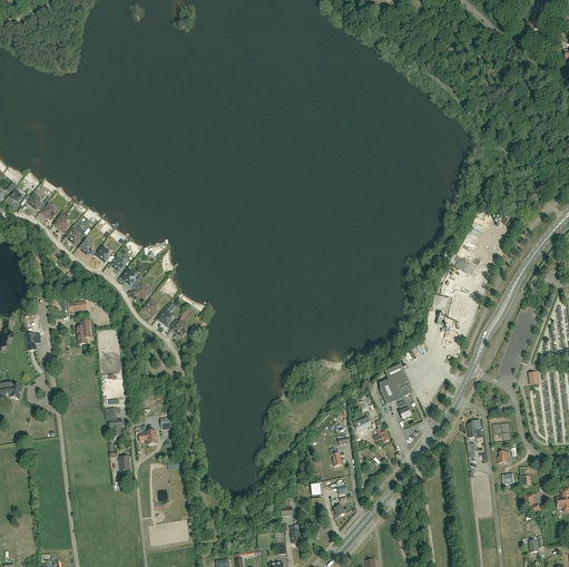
[(537,9),(545,8),(543,0),(541,0),(540,0),(536,0),(537,5),(535,7),(537,8),(537,9)]
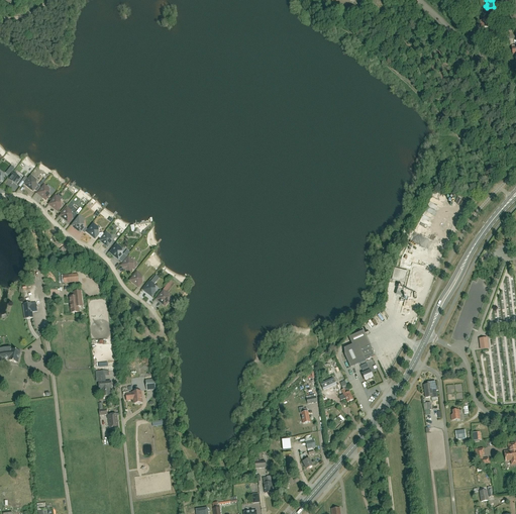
[(509,23),(508,19),(509,19),(510,19),(510,16),(501,16),(501,23),(502,23),(503,25),(505,23),(509,23)]
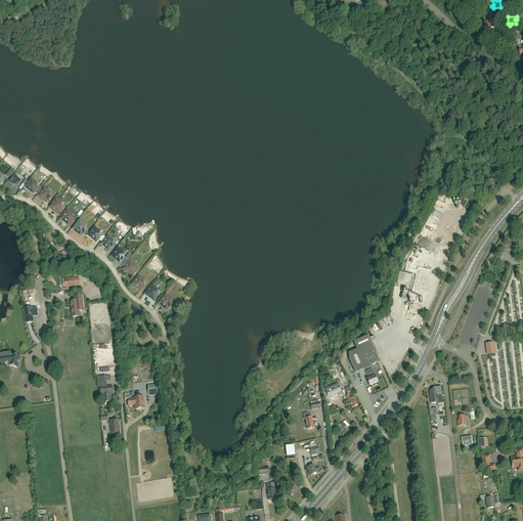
[(489,28),(490,26),(494,26),(493,22),(494,20),(495,20),(495,17),(486,18),(487,26),(489,28)]
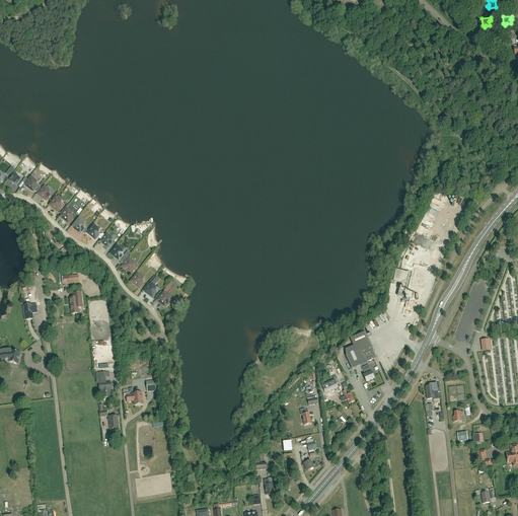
[(13,171),(8,177),(15,183),(20,177),(13,171)]
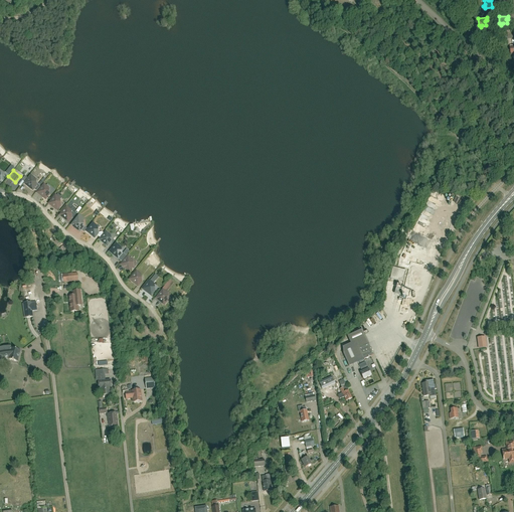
[(30,174),(25,181),(32,186),(34,184),(35,184),(33,186),(35,188),(39,183),(37,181),(36,182),(35,182),(35,177),(30,174)]
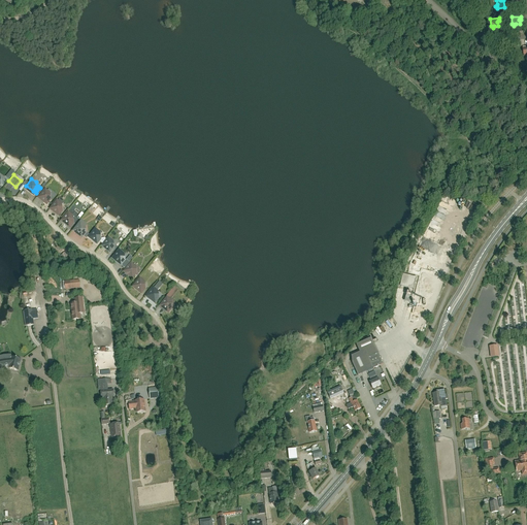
[(50,191),(44,188),(38,195),(45,200),(50,196),(50,191)]
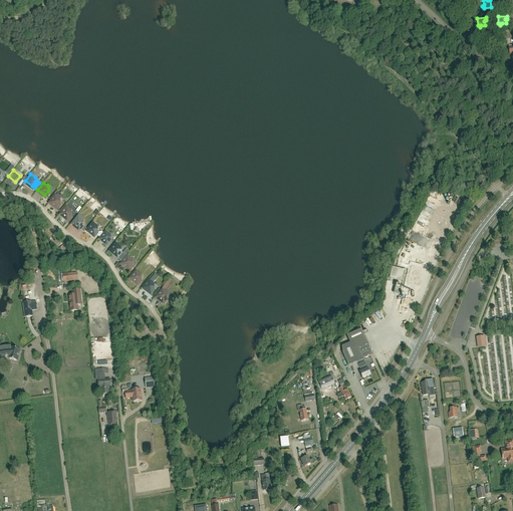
[(67,187),(61,193),(66,197),(71,190),(67,187)]
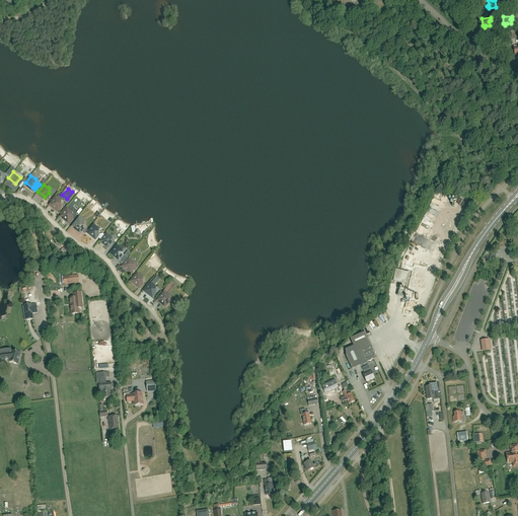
[(60,199),(55,196),(50,203),(57,208),(60,204),(63,203),(62,199),(60,199)]
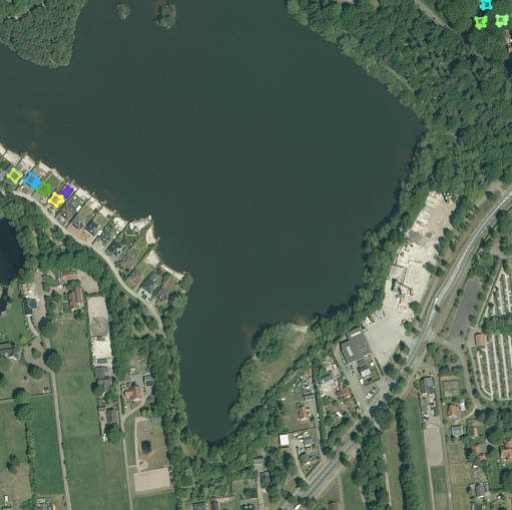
[(65,204),(60,211),(67,217),(70,212),(70,208),(65,204)]
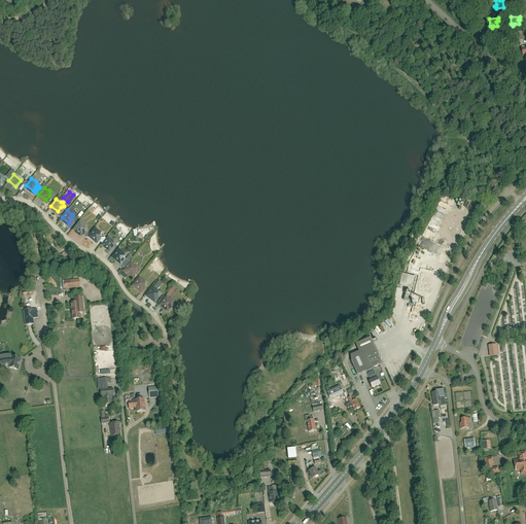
[(80,234),(84,229),(84,224),(79,220),(73,228),(80,234)]
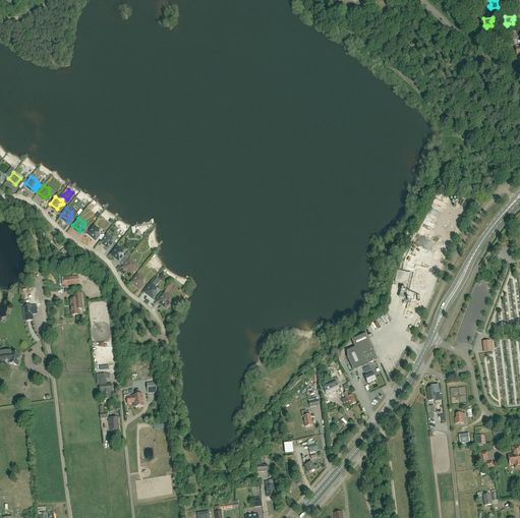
[(99,232),(98,228),(94,224),(88,231),(95,237),(99,232)]
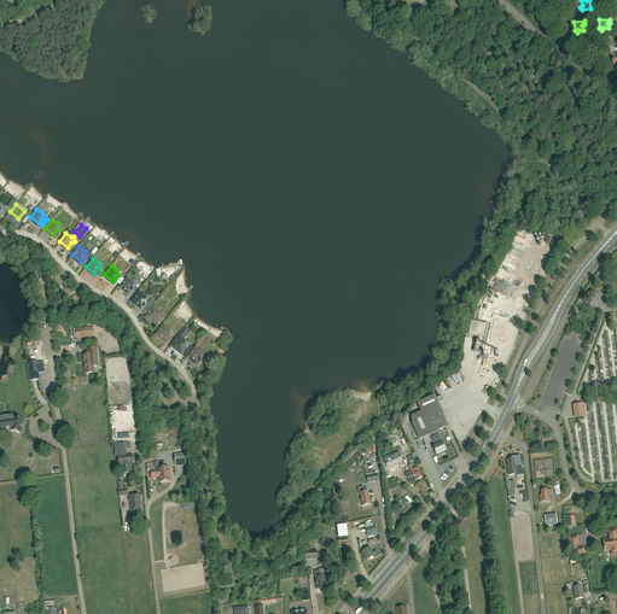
[(132,286),(132,280),(126,276),(120,285),(128,292),(132,286)]
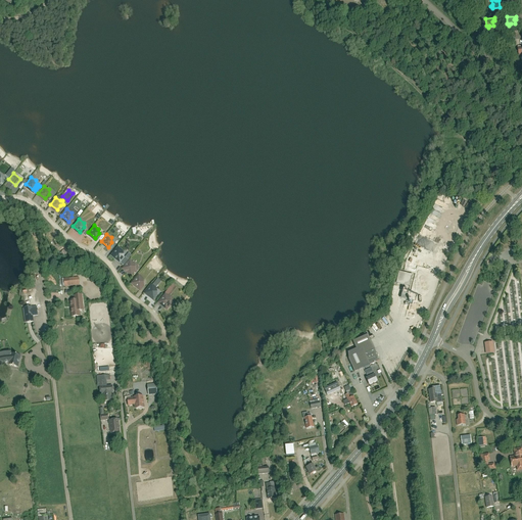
[(122,250),(116,246),(111,253),(119,260),(123,254),(122,250)]
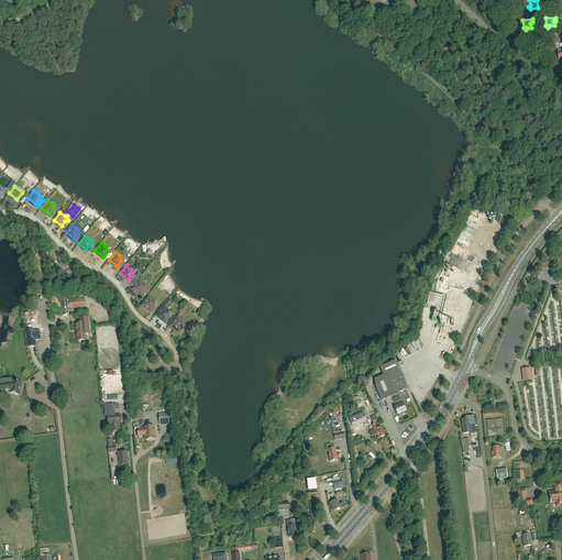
[(139,278),(132,286),(140,293),(144,288),(144,283),(139,278)]
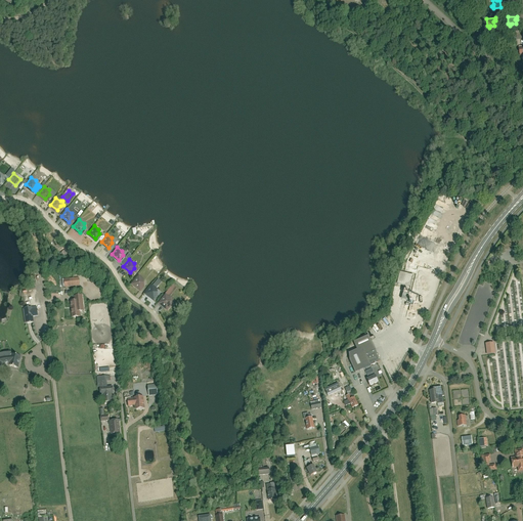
[(396,279),(409,283),(411,270),(399,268),(396,279)]
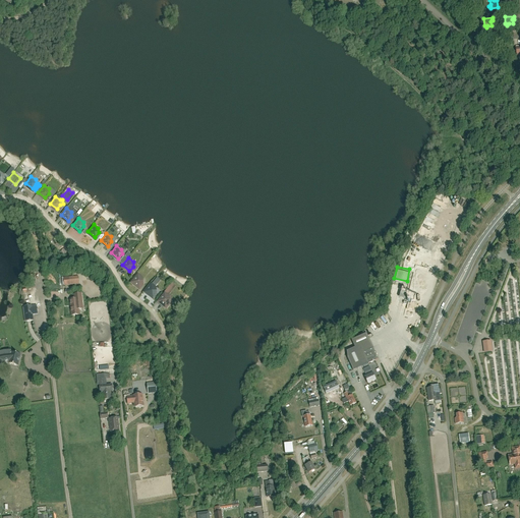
[(66,283),(78,282),(77,273),(63,275),(63,282),(66,282),(66,283)]
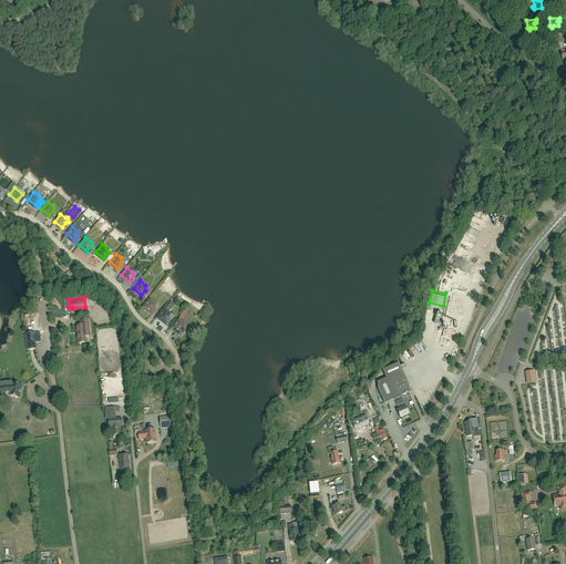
[(150,297),(143,305),(151,311),(155,306),(154,301),(150,297)]
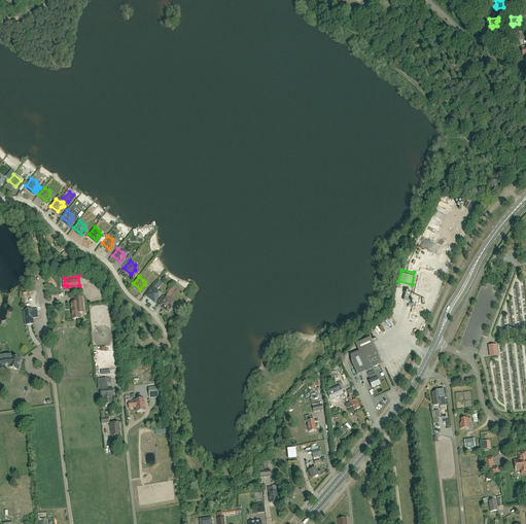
[(170,294),(178,286),(174,282),(166,291),(170,294)]
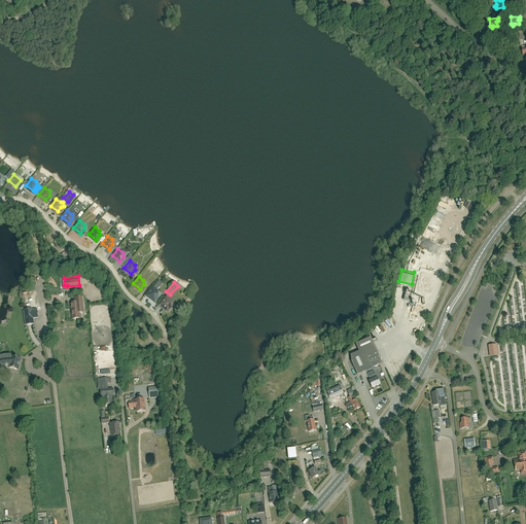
[(152,285),(146,292),(153,299),(158,294),(156,289),(152,285)]
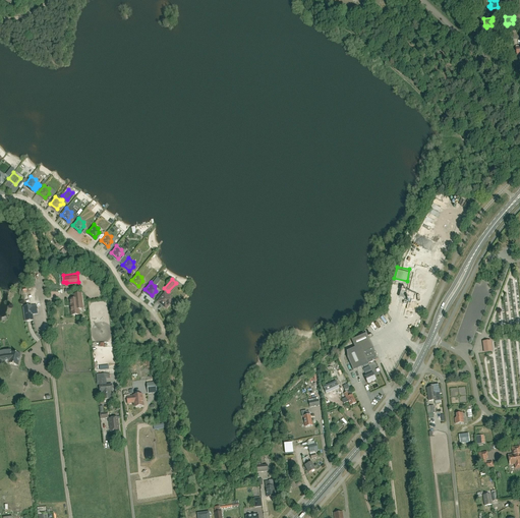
[(72,291),(73,296),(69,296),(70,312),(77,311),(77,307),(82,306),(80,290),(72,291)]
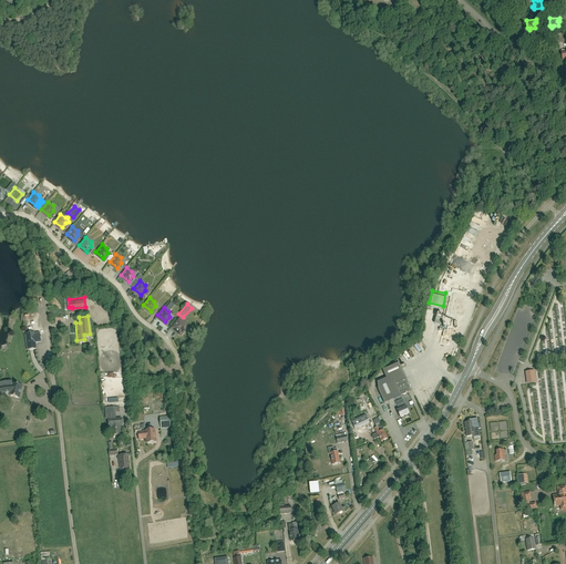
[(178,318),(172,326),(179,331),(184,327),(183,321),(178,318)]
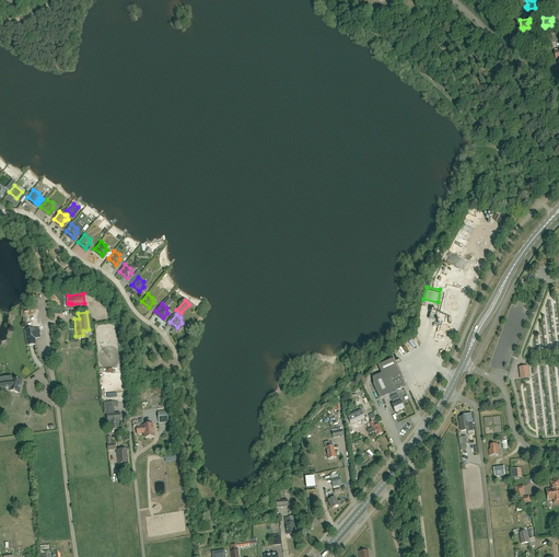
[(444,337),(446,327),(434,324),(432,334),(444,337)]
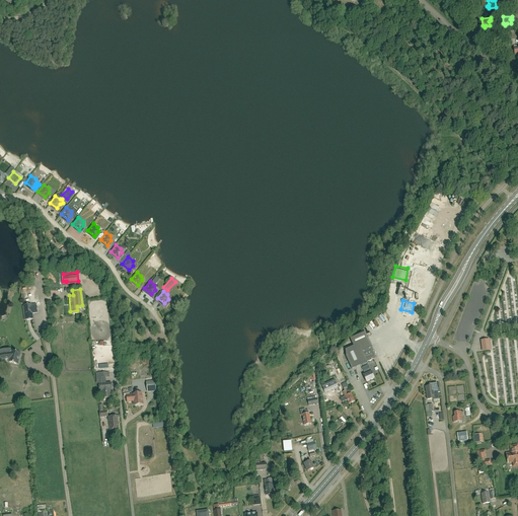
[(29,301),(23,302),(25,317),(31,316),(31,310),(37,310),(35,303),(30,304),(29,301)]
